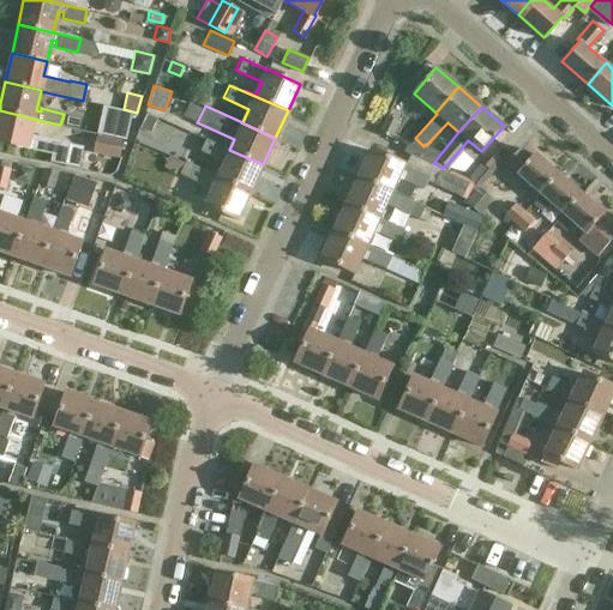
[(104,108),(100,131),(124,137),(128,113),(104,108)]
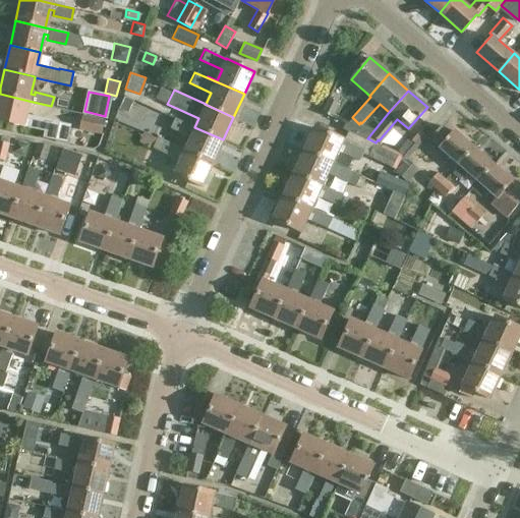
[(42,136),(55,138),(54,140),(75,145),(77,131),(70,130),(71,126),(58,123),(59,120),(26,113),(29,101),(0,94),(0,119),(23,125),(44,129),(42,136)]
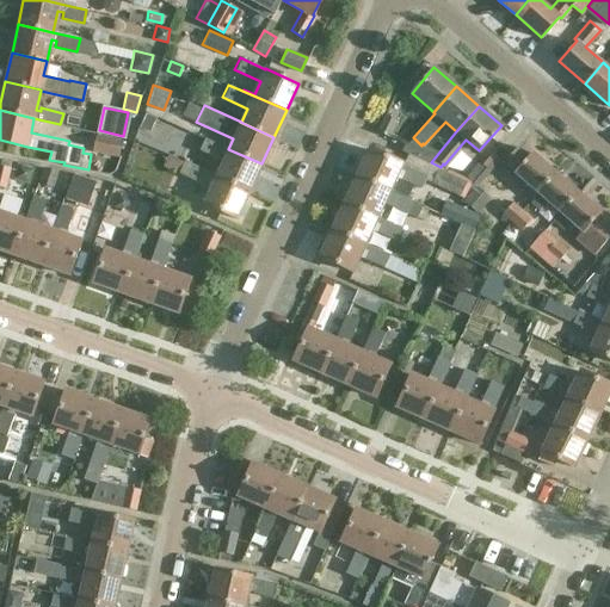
[(146,111),(139,127),(149,131),(156,117),(146,111)]
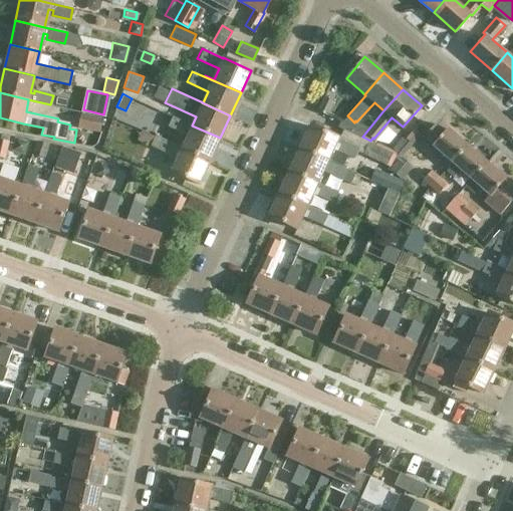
[(316,109),(326,114),(333,100),(323,96),(316,109)]
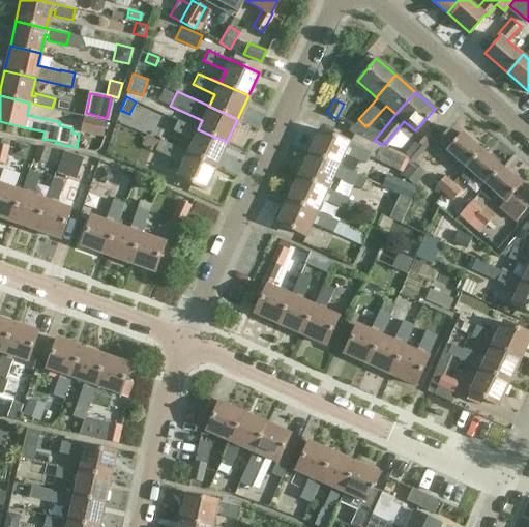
[(101,136),(105,121),(85,117),(82,130),(101,136)]
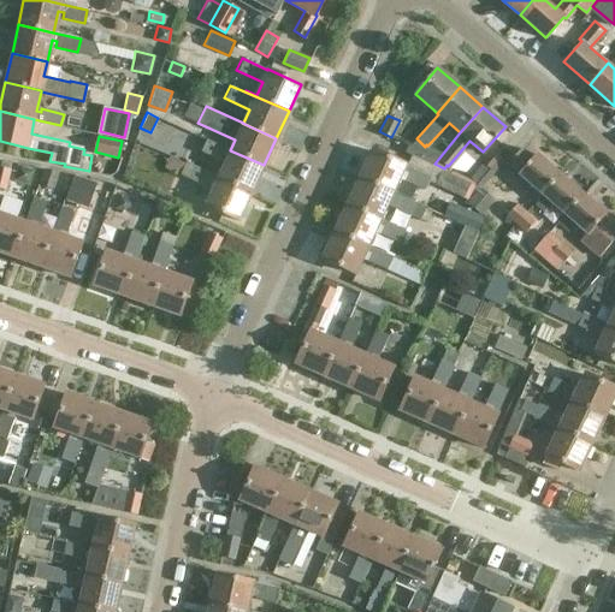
[(252,192),(264,165),(230,150),(230,152),(205,141),(200,152),(224,162),(219,176),(218,177),(252,192)]
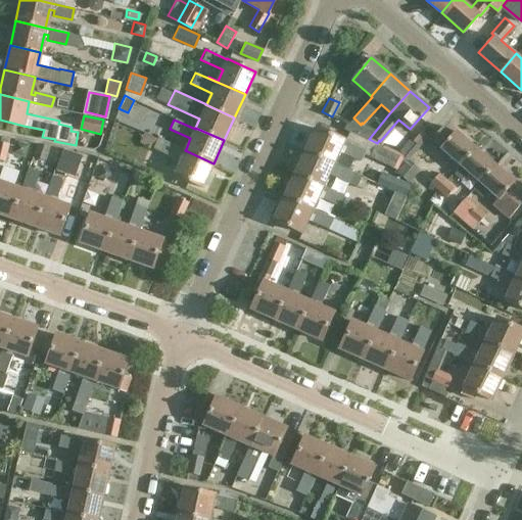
[(367,123),(359,133),(367,140),(375,130),(367,123)]
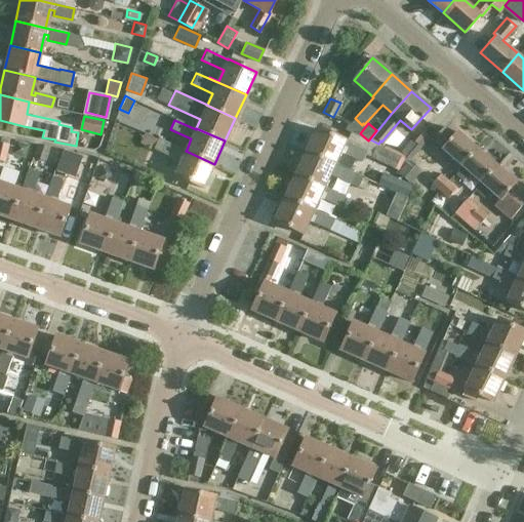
[(440,147),(452,158),(448,163),(456,170),(460,165),(476,147),(456,130),(453,133),(444,125),(432,138),(441,146),(440,147)]
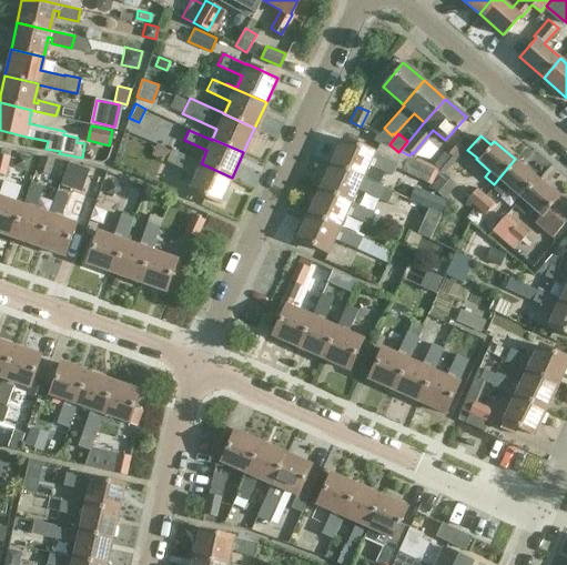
[(343,138),(331,162),(363,177),(368,164),(391,174),(396,163),(373,152),(373,151),(363,147),(343,138)]
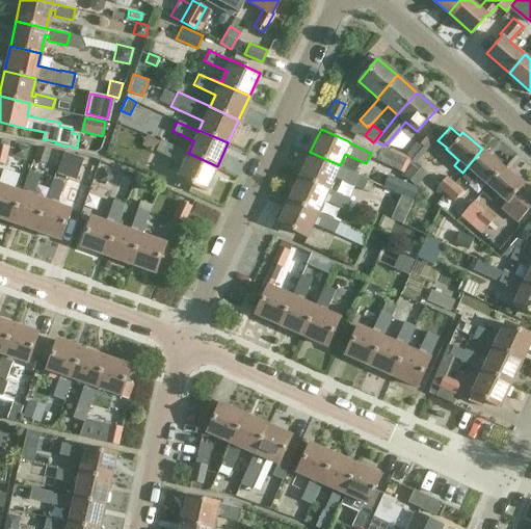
[(410,137),(400,149),(410,157),(420,146),(410,137)]
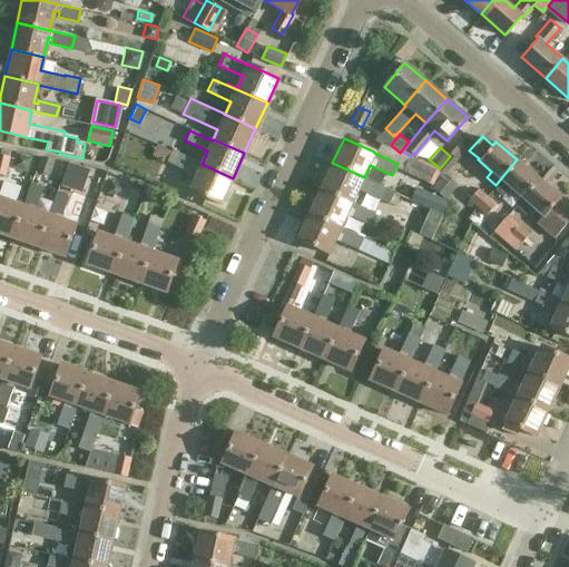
[(190,189),(200,194),(221,203),(233,178),(202,164),(203,163),(172,148),(166,162),(174,165),(196,175),(190,189)]
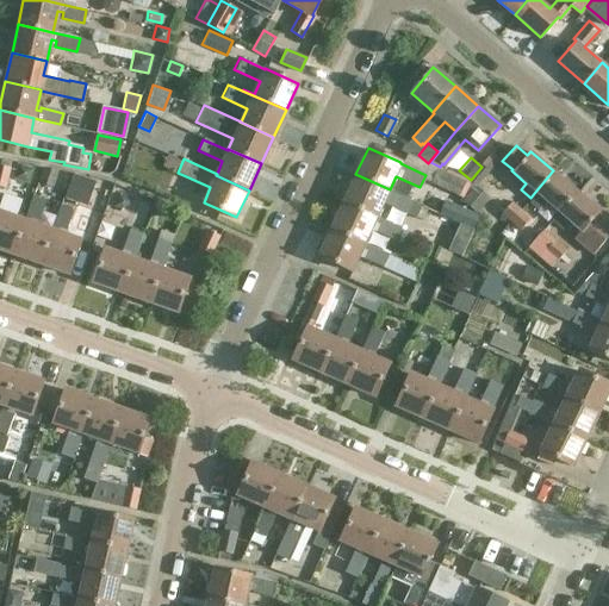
[(0,185),(6,187),(10,167),(0,163),(0,185)]
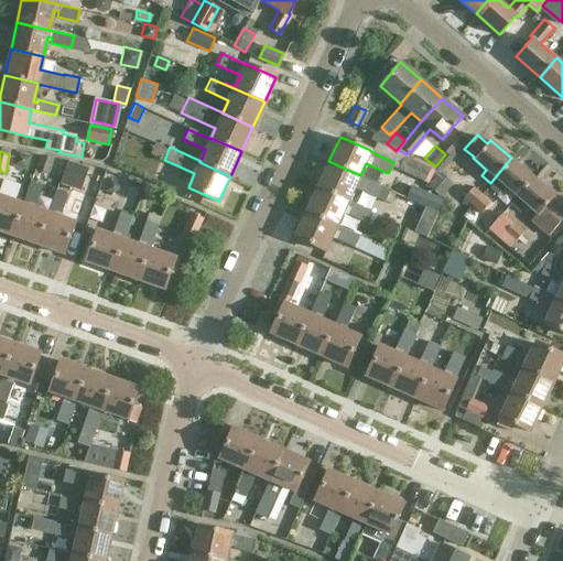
[(40,152),(34,168),(49,172),(54,157),(40,152)]
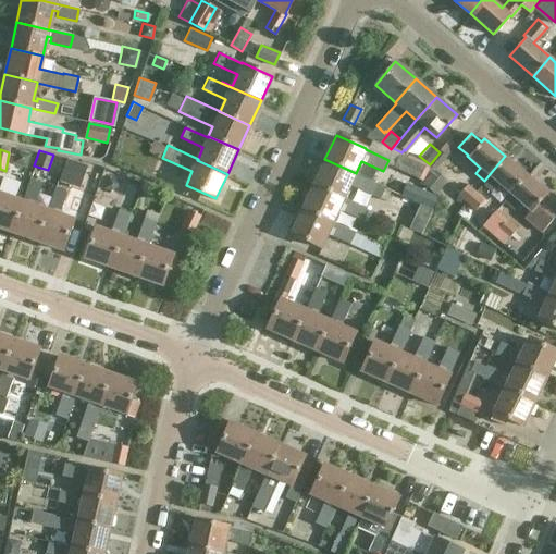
[(425,164),(399,152),(393,165),(419,179),(425,164)]
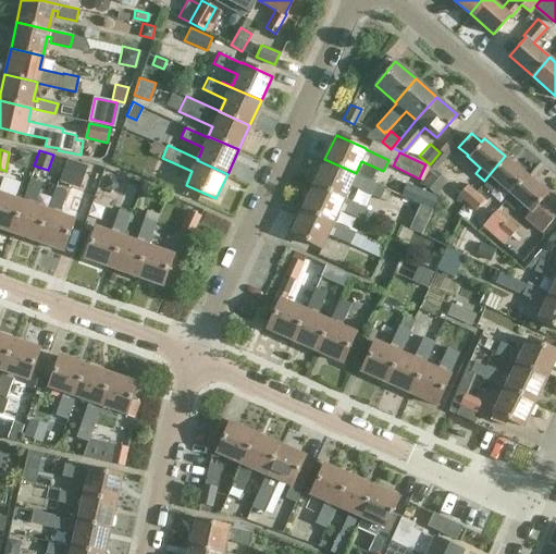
[(505,156),(489,175),(498,184),(502,186),(509,193),(510,193),(527,174),(505,156)]
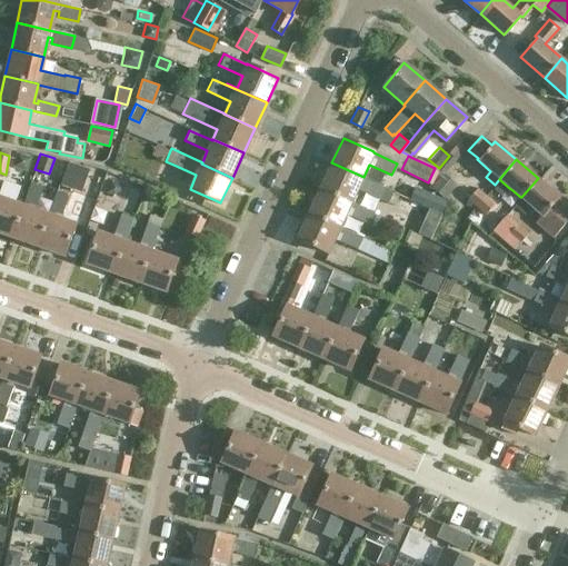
[(68,161),(59,184),(80,191),(89,168),(68,161)]
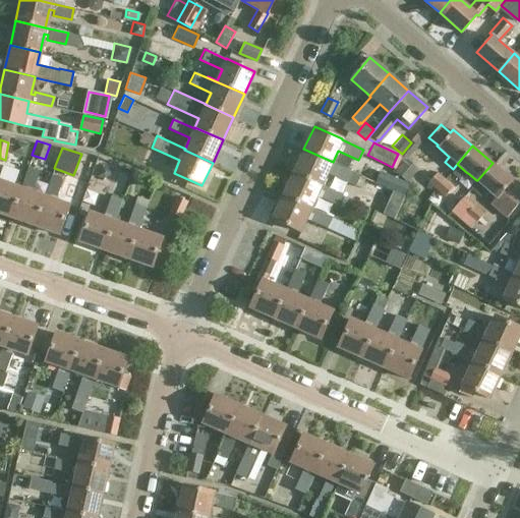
[(327,174),(348,183),(355,186),(360,174),(333,162),(303,149),(293,172),(322,185),(327,174)]
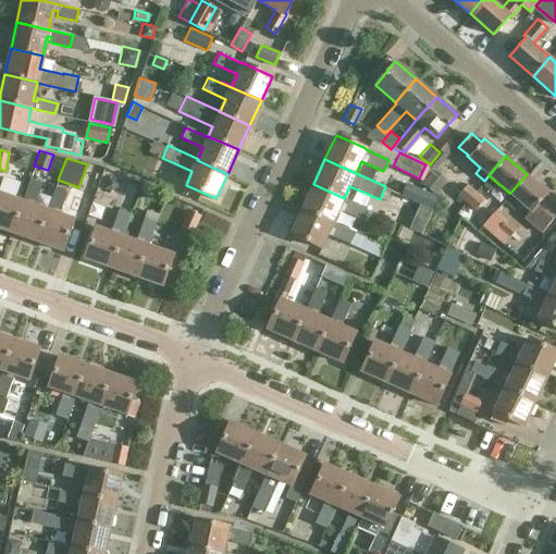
[(434,169),(421,182),(434,193),(446,180),(434,169)]
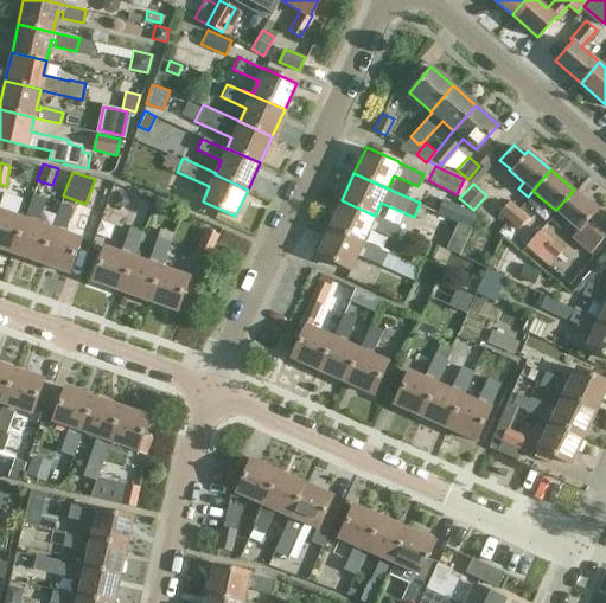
[(556,210),(555,210),(548,218),(560,229),(567,220),(576,228),(571,235),(589,251),(605,232),(605,224),(593,213),(597,210),(574,190),(556,210)]
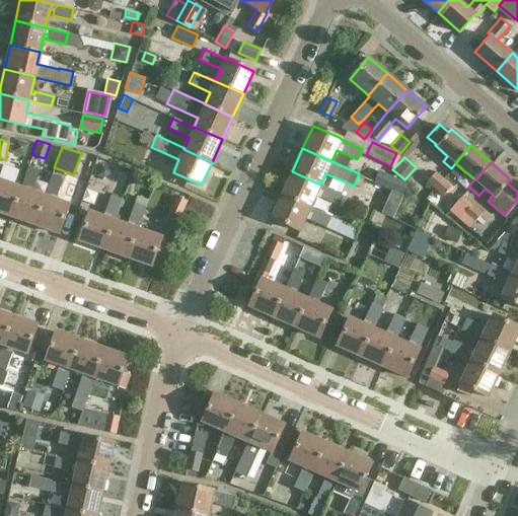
[(99,163),(96,174),(101,176),(108,174),(111,167),(99,163)]
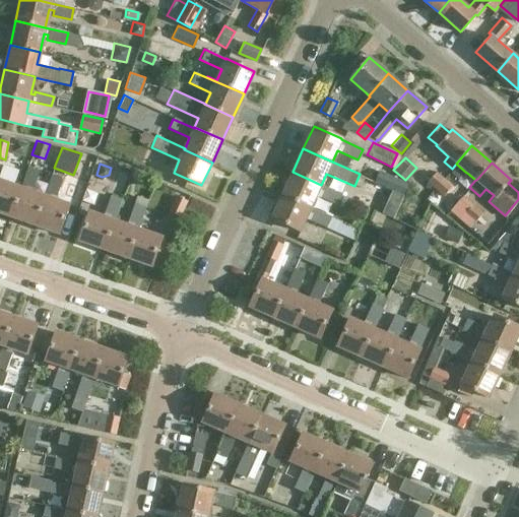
[(10,216),(34,224),(52,175),(51,174),(43,196),(29,192),(38,170),(28,166),(20,187),(10,216)]
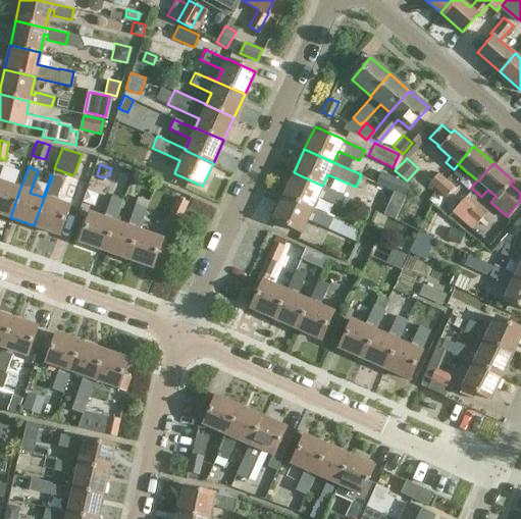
[(311,208),(317,196),(319,192),(323,193),(321,198),(337,206),(343,195),(322,186),(294,172),(283,196),(311,208)]
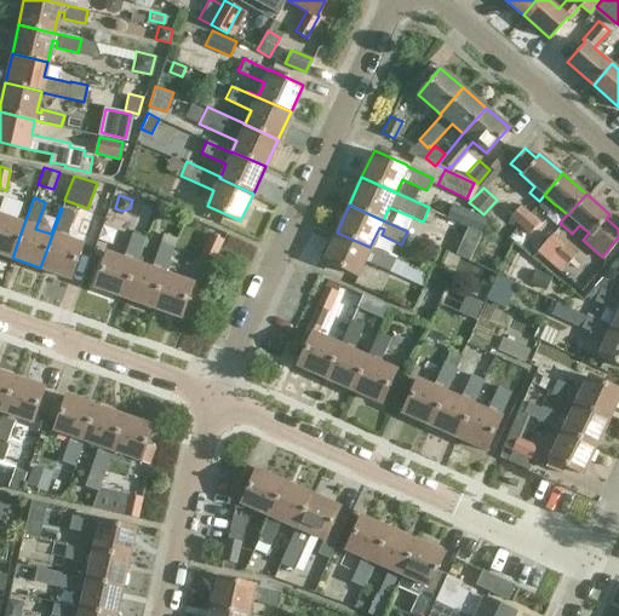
[(520,225),(529,212),(520,205),(509,217),(520,225)]
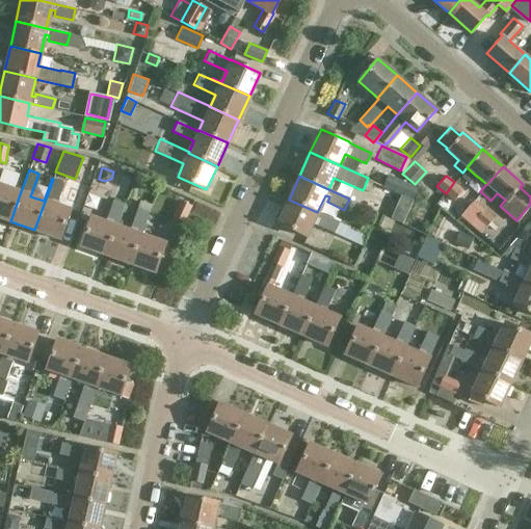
[(59,238),(67,218),(70,210),(54,205),(62,182),(53,179),(34,230),(59,238)]
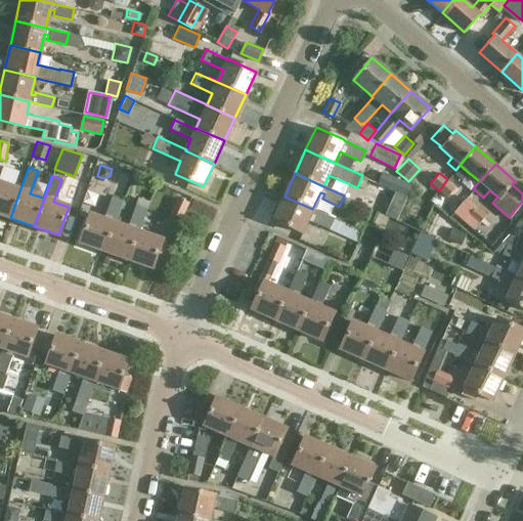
[(396,177),(391,189),(403,194),(408,182),(396,177)]
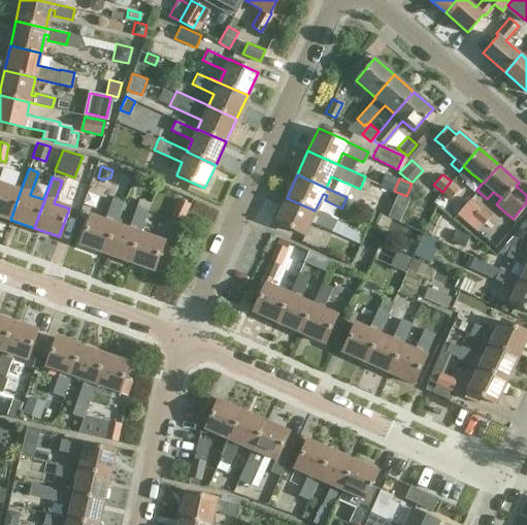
[(451,181),(442,192),(450,198),(450,199),(455,194),(459,189),(460,188),(451,181)]
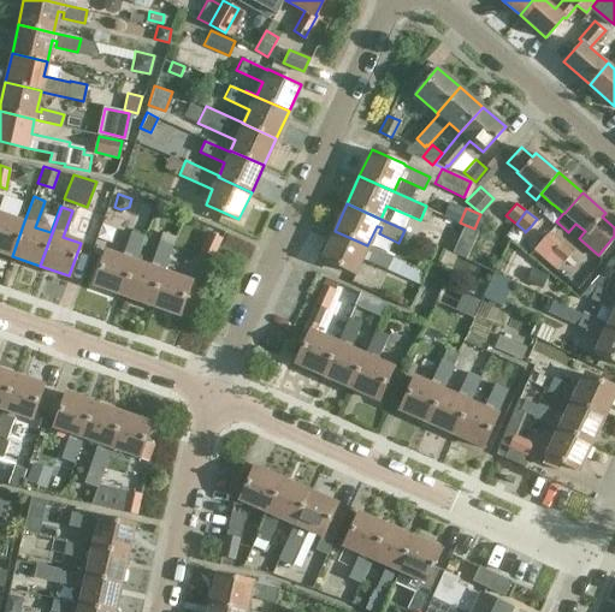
[(0,250),(12,256),(24,221),(0,212),(0,250)]
